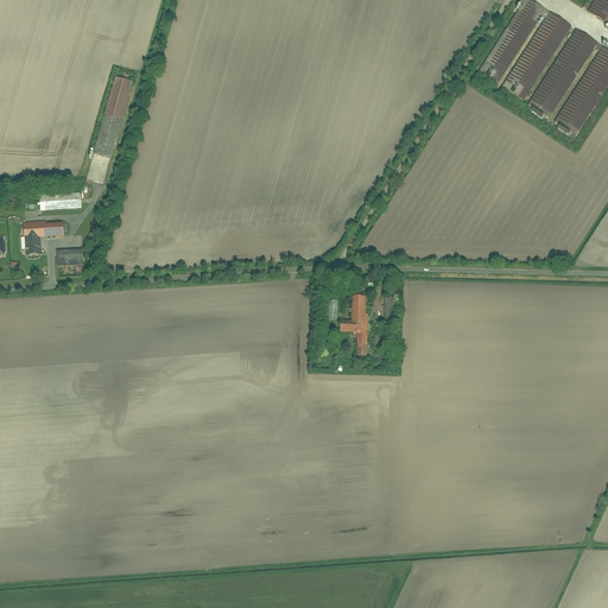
[(529,0),(524,0),(477,75),(496,87),(545,11),(529,0)]
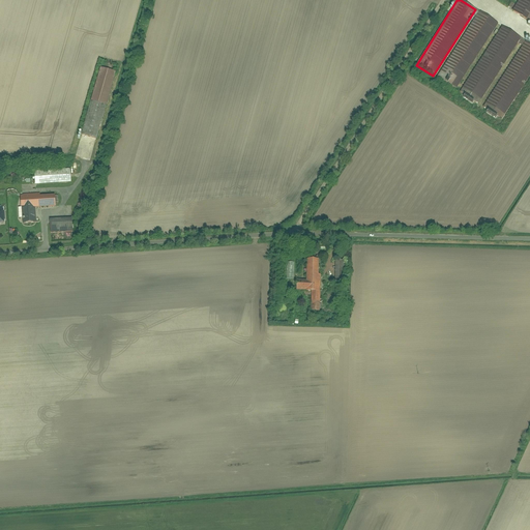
[(529,0),(521,0),(513,11),(529,22),(529,0)]
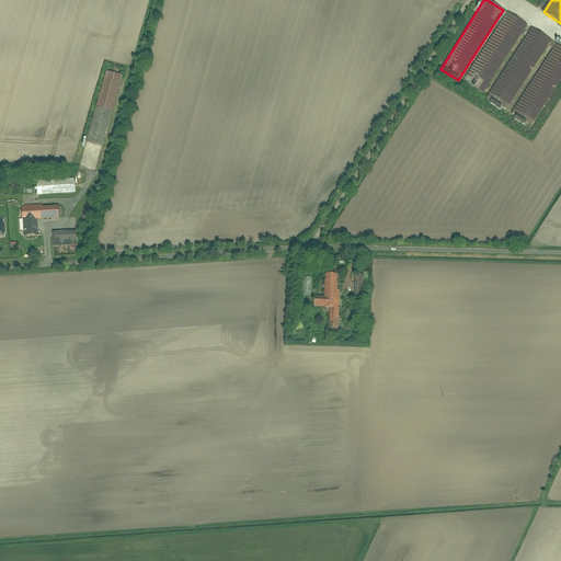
[(506,13),(462,82),(482,94),(526,25),(506,13)]
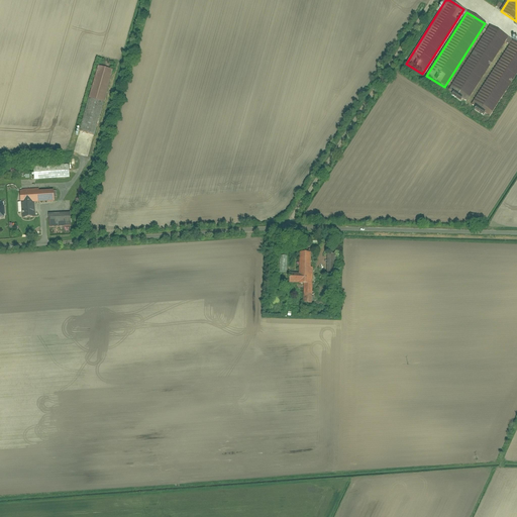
[(489,26),(449,89),(468,101),(507,38),(489,26)]
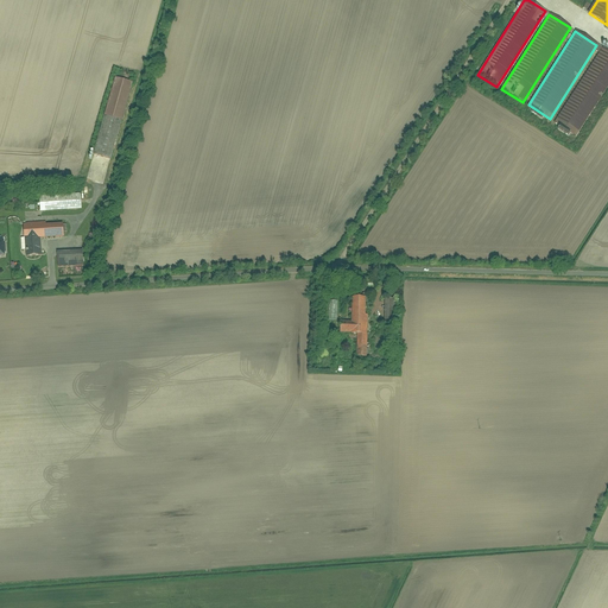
[(607,52),(602,49),(555,124),(576,137),(607,86),(607,52)]
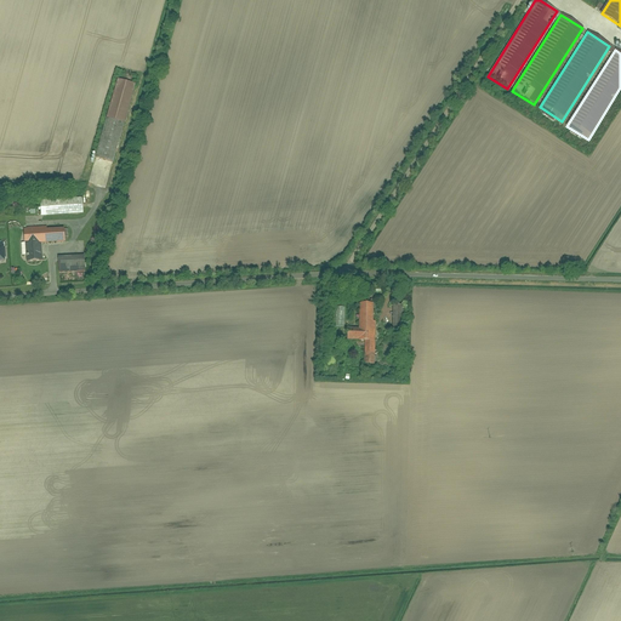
[(135,85),(119,80),(108,119),(125,124),(135,85)]
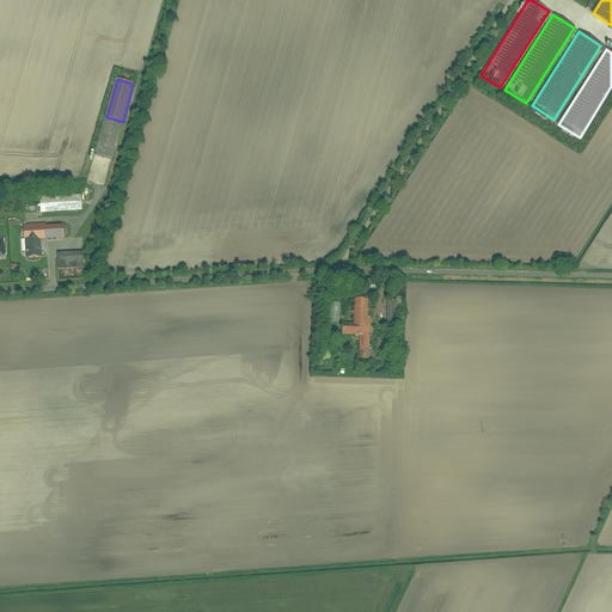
[(123,122),(106,117),(96,157),(111,161),(123,122)]
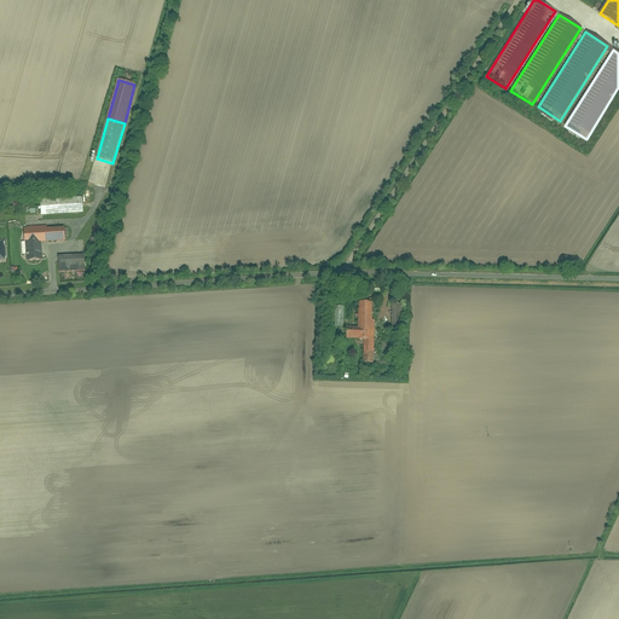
[(82,197),(40,200),(41,215),(84,214),(82,197)]
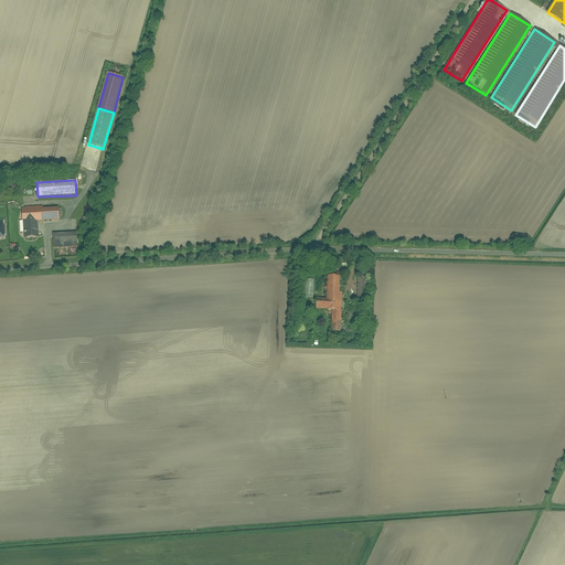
[(20,209),(20,221),(23,221),(38,221),(59,220),(57,209),(42,210),(42,208),(20,209)]
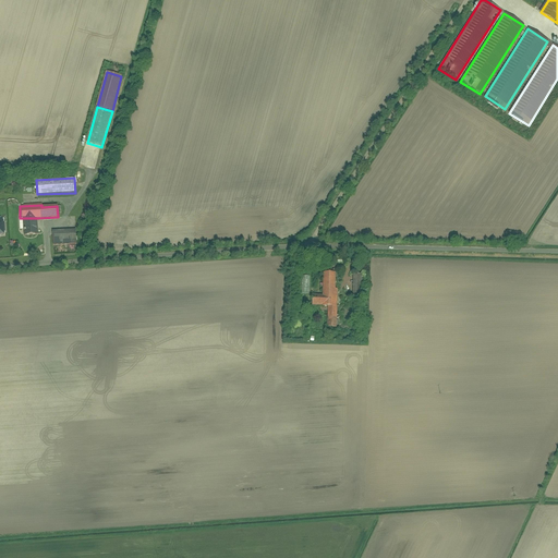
[(37,218),(23,218),(24,235),(37,234),(37,218)]
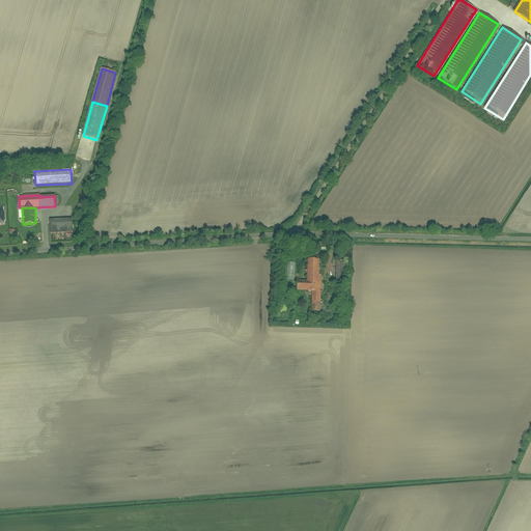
[(72,219),(49,220),(50,234),(73,233),(72,219)]
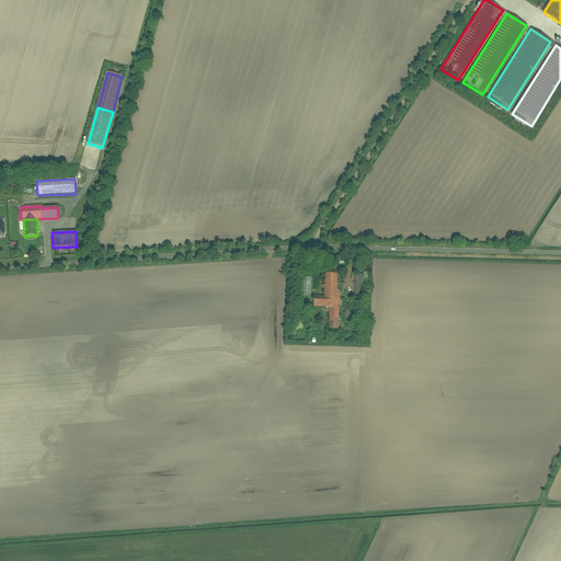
[(336,275),(324,275),(323,298),(313,298),(313,308),(324,308),(324,309),(330,309),(330,329),(339,329),(339,292),(336,292),(336,275)]
